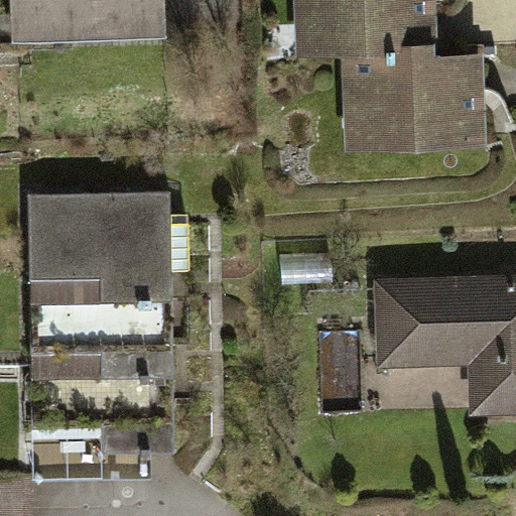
[(10,0),(11,41),(167,37),(166,0),(10,0)]
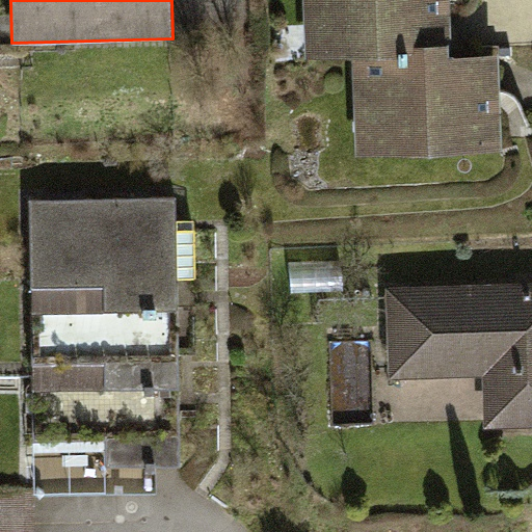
[(413,44),(451,42),(453,42),(451,0),(304,0),(308,58),(353,56),(413,54),(413,44)]
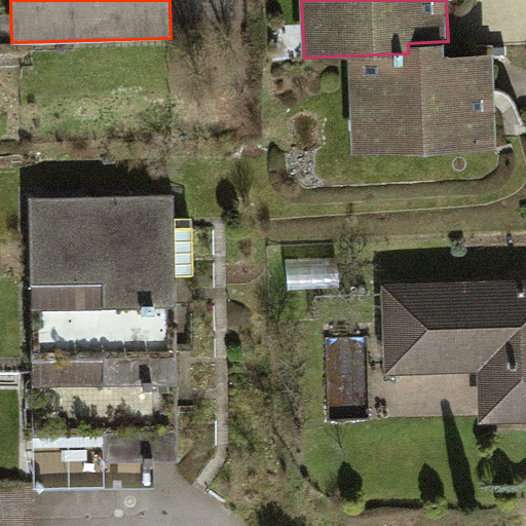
[(352,153),(498,148),(494,52),(447,54),(446,41),(408,43),(408,53),(349,55),(352,153)]
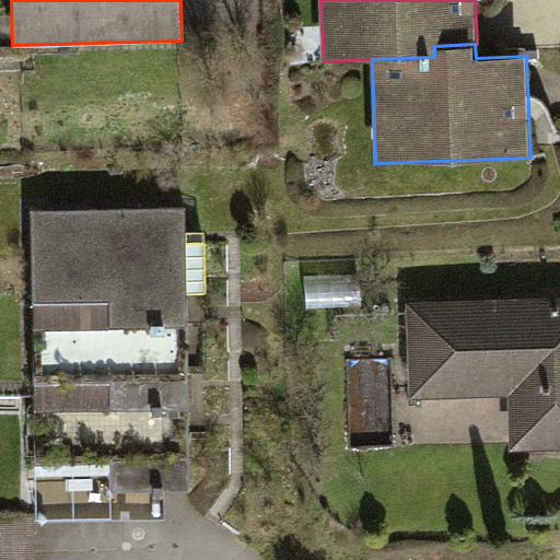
[(165,489),(189,489),(186,292),(207,291),(207,242),(188,242),(187,208),(31,211),(36,516),(166,514),(165,489)]
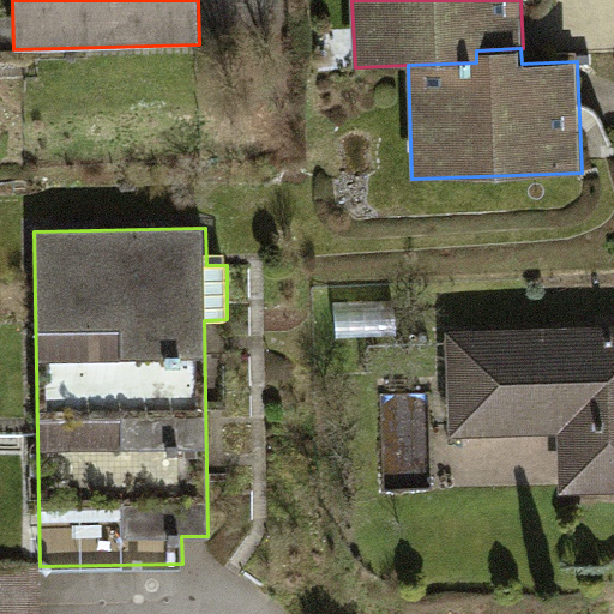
[(560,493),(613,491),(613,325),(447,332),(451,437),(559,433),(560,493)]
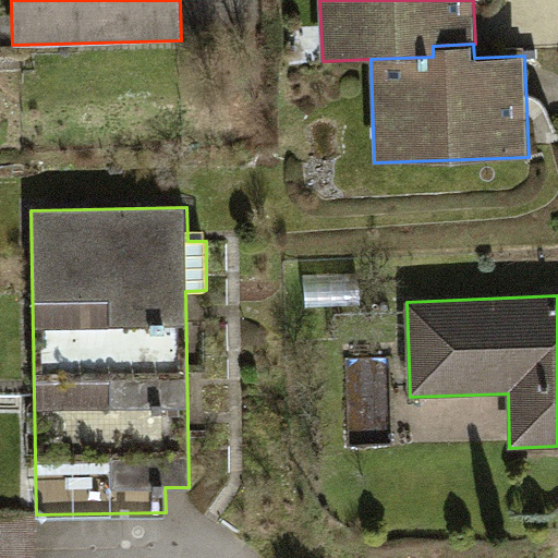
[(36,557),(36,514),(0,514),(0,557),(36,557)]
